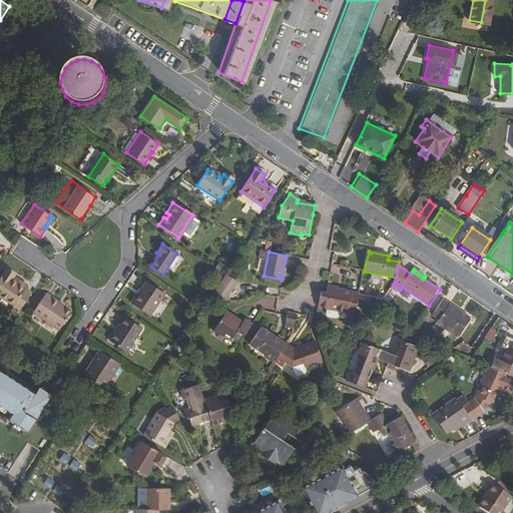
[(13,280),(15,276),(6,271),(0,279),(0,295),(14,306),(13,308),(19,312),(32,293),(26,289),(29,286),(20,280),(18,283),(13,280)]
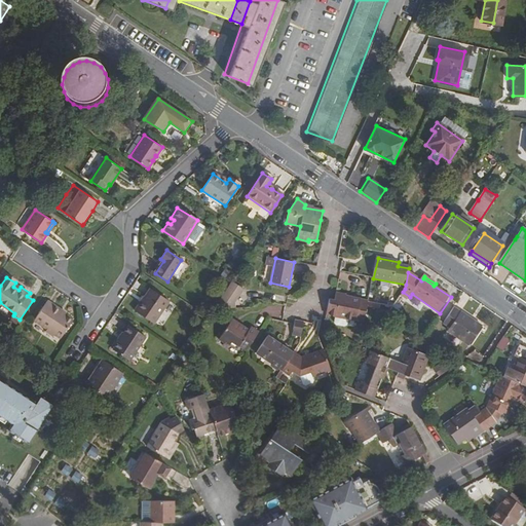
[(213,311),(235,309),(235,303),(243,290),(232,282),(231,284),(213,311)]
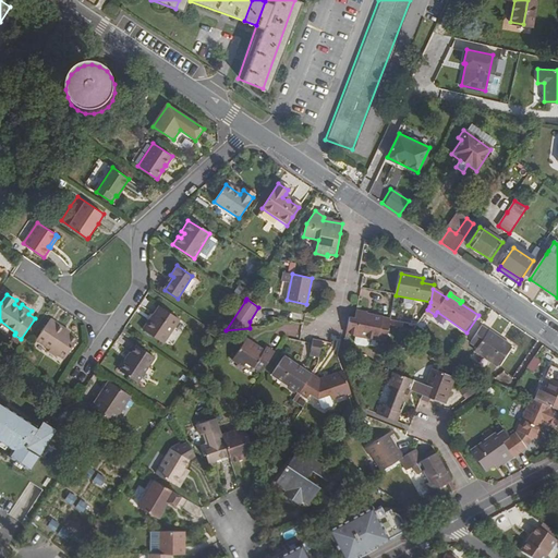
[(149,320),(143,329),(164,343),(179,319),(160,306),(150,322),(149,320)]
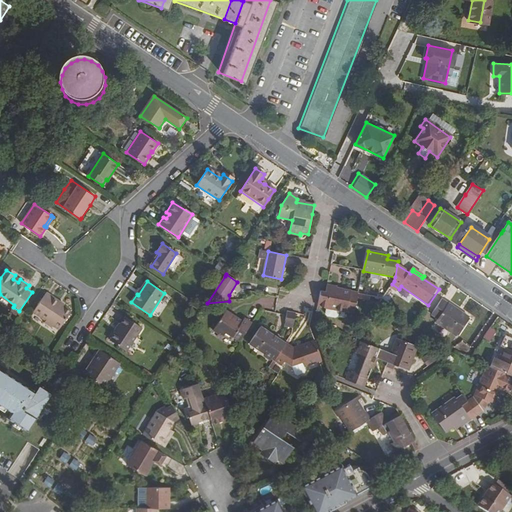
[(321,292),(318,307),(327,309),(340,311),(347,313),(347,312),(355,313),(358,294),(358,293),(351,292),(351,291),(340,288),(340,290),(337,290),(337,288),(337,287),(327,285),(326,293),(321,292)]
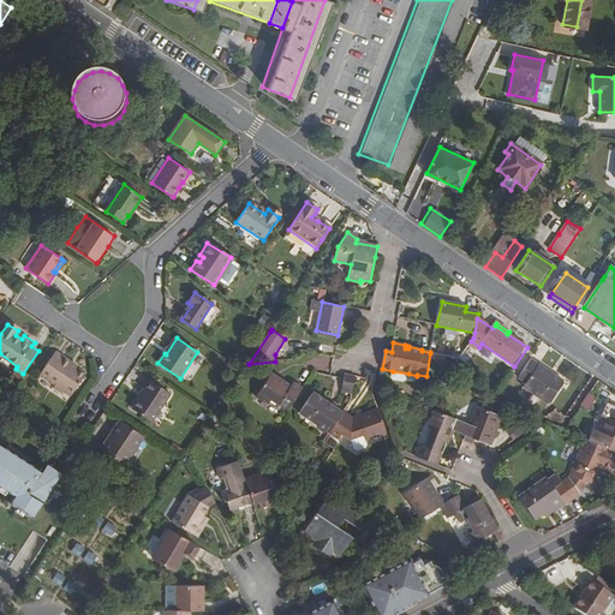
[(84,375),(76,369),(70,364),(71,362),(55,351),(40,374),(55,384),(53,386),(61,392),(64,389),(71,395),(84,375)]
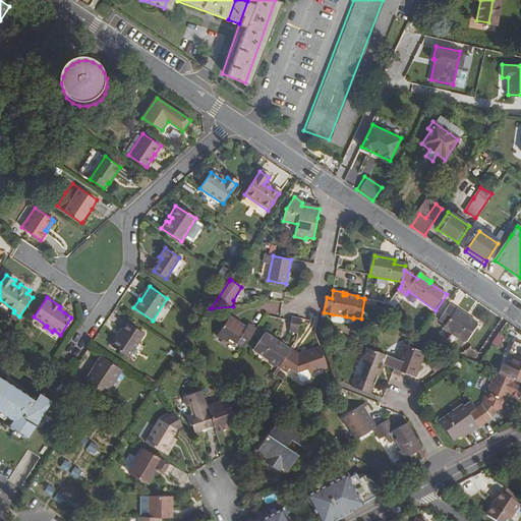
[(477,323),(450,304),(440,321),(447,326),(444,329),(465,342),(477,323)]
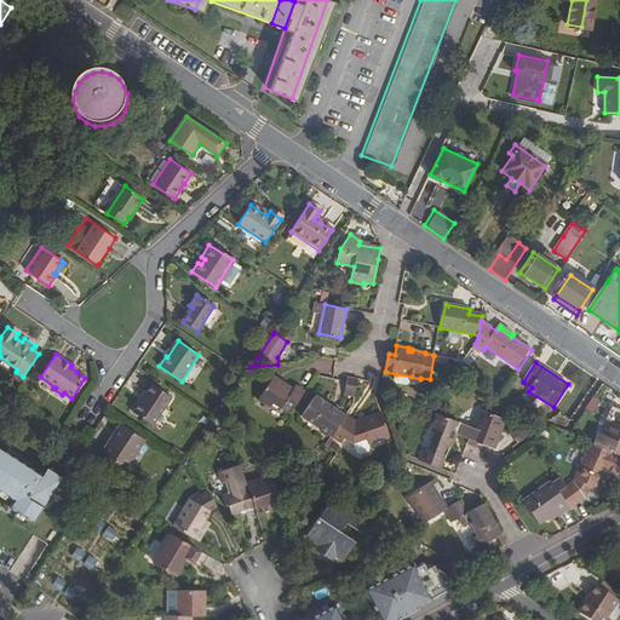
[(23,377),(16,372),(12,377),(19,382),(23,377)]
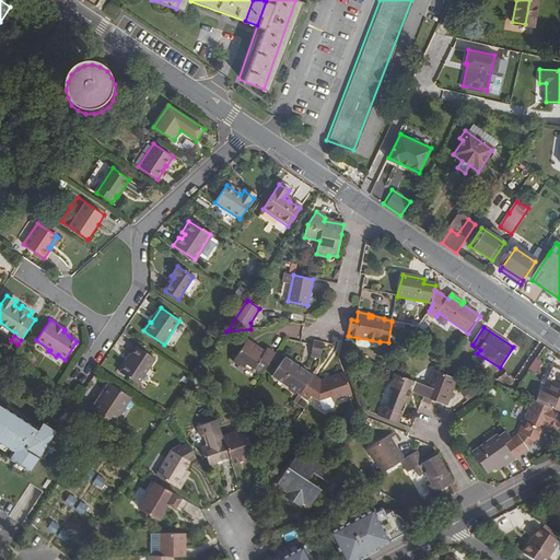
[(372,340),(358,338),(357,343),(358,345),(359,347),(366,349),(370,347),(371,346),(372,340)]
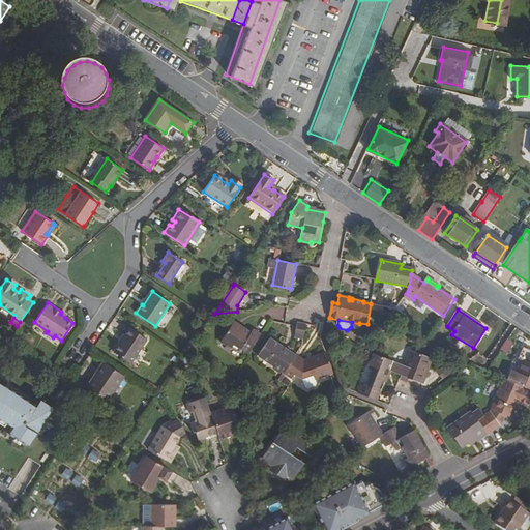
[(248,354),(261,334),(254,330),(252,332),(235,321),(222,342),(228,346),(229,345),(239,352),(241,349),(248,354)]
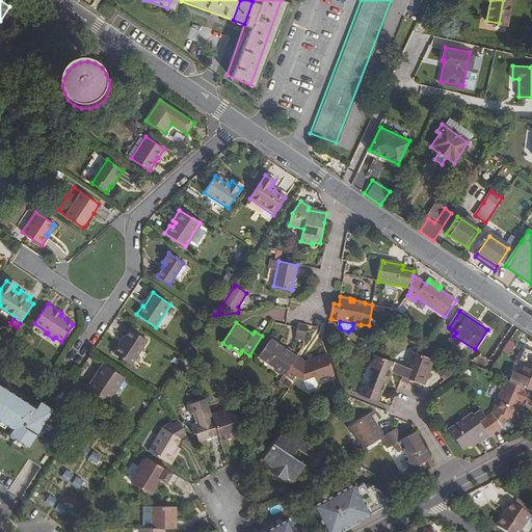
[(296,339),(306,340),(309,324),(299,322),(296,339)]
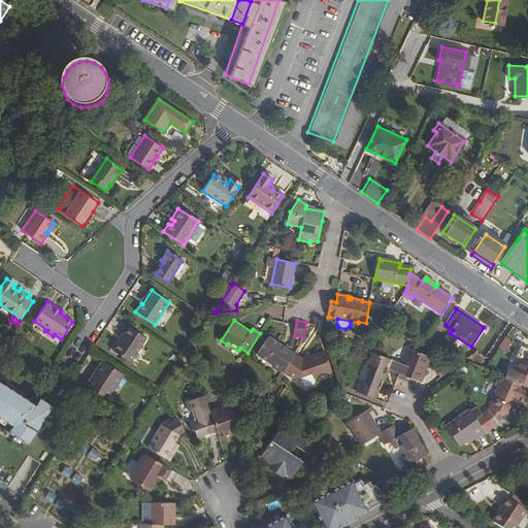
[(395,326),(394,329),(419,339),(420,336),(395,326)]
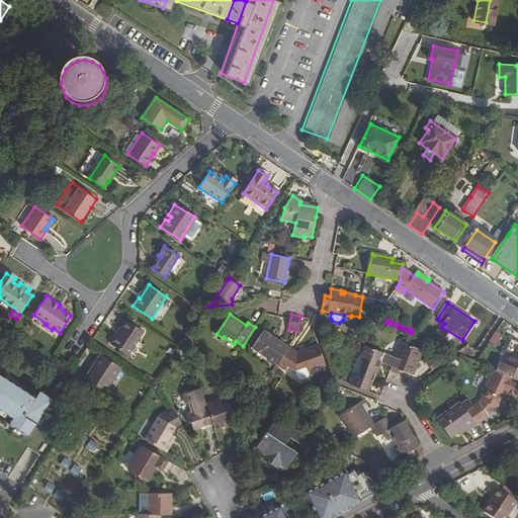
[(122,328),(111,345),(127,355),(143,332),(127,321),(122,328)]
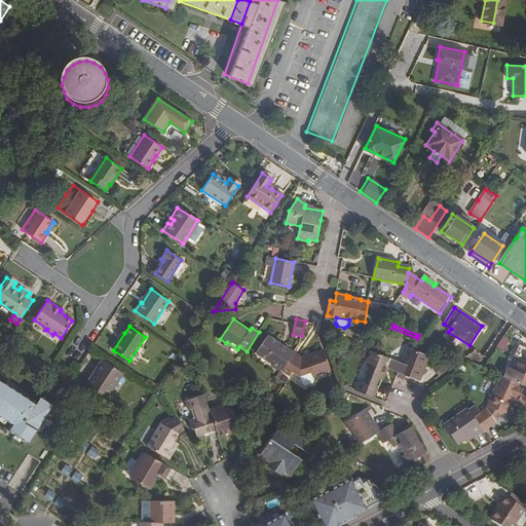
[(511,340),(505,336),(498,347),(503,351),(511,340)]
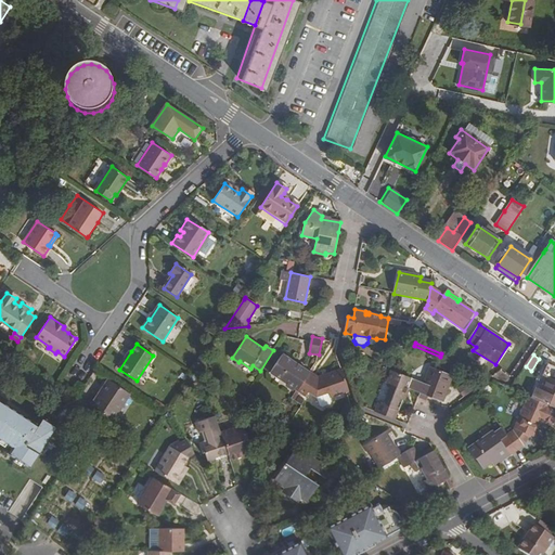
[(286,385),(297,392),(309,373),(283,356),(272,372),(288,383),(286,385)]
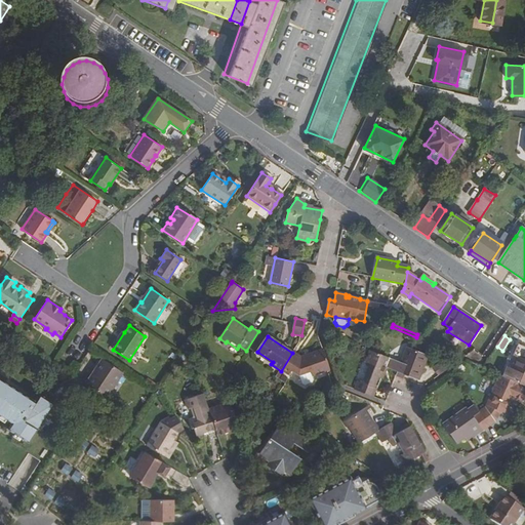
[(503,376),(524,385),(524,347),(517,344),(513,355),(518,356),(513,369),(508,367),(503,376)]
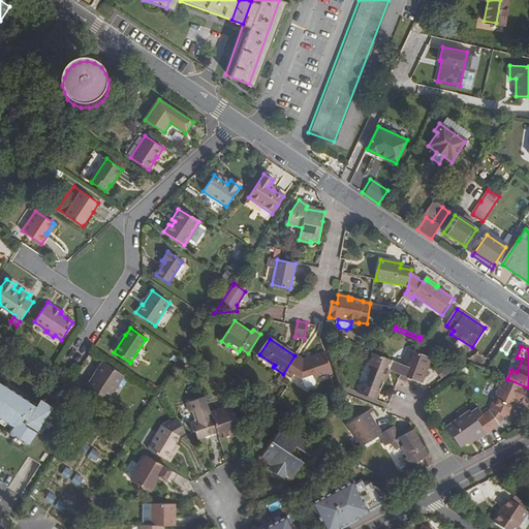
[(423,384),(427,373),(424,372),(430,356),(411,350),(404,366),(392,361),(387,370),(391,371),(400,375),(399,379),(408,382),(409,379),(423,384)]
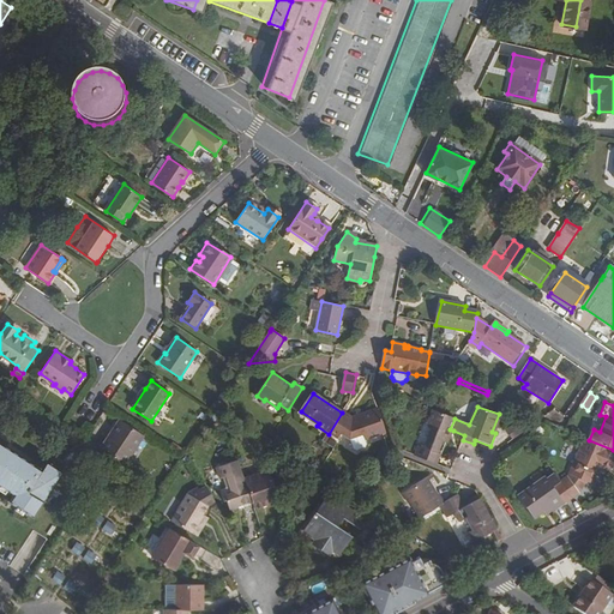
[(378,408),(356,416),(356,421),(353,422),(351,417),(343,413),(342,413),(329,434),(331,435),(337,439),(341,434),(349,440),(363,435),(365,440),(384,434),(386,433),(378,408)]
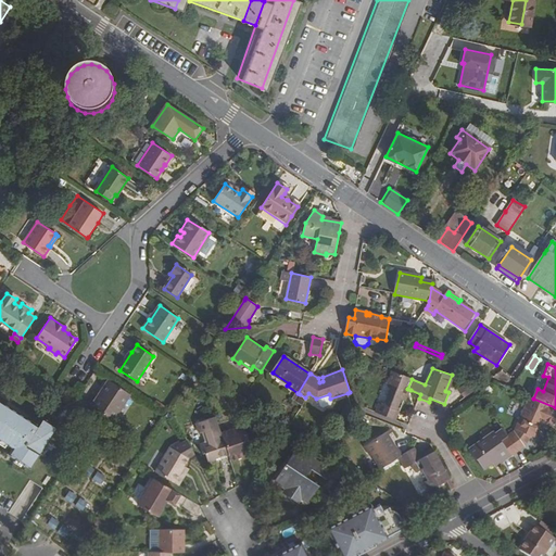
[(375,413),(395,420),(403,402),(406,403),(411,390),(407,389),(412,379),(392,371),(387,383),(392,386),(384,405),(379,403),(375,413)]
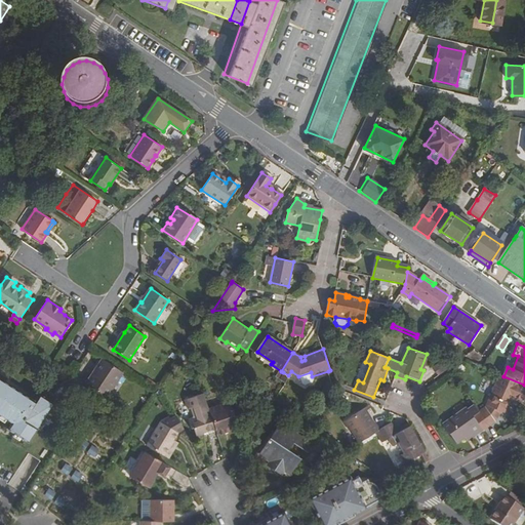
[(255,354),(271,364),(273,362),(257,352),(255,354)]
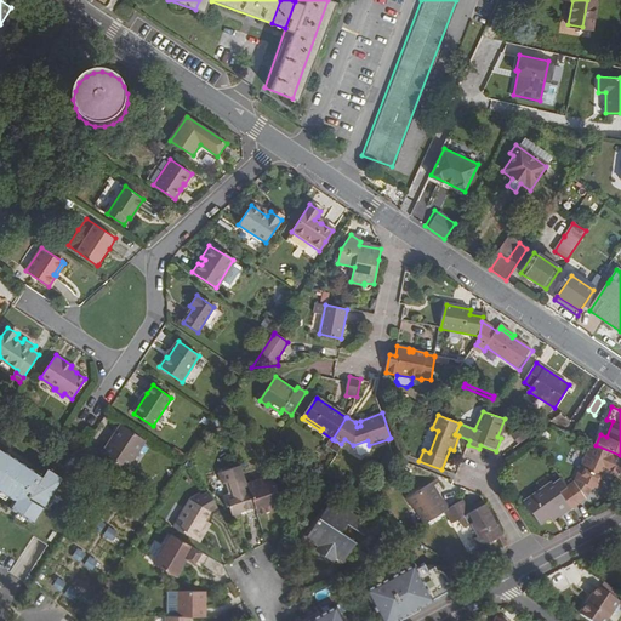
[(497,437),(501,438),(508,421),(505,419),(497,437)]
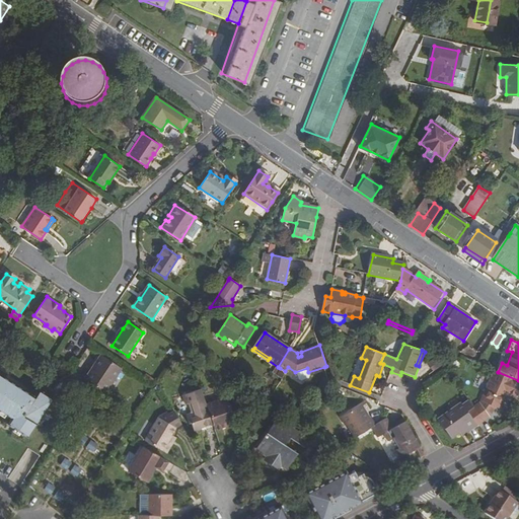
[(428,364),(434,372),(445,364),(440,355),(428,364)]
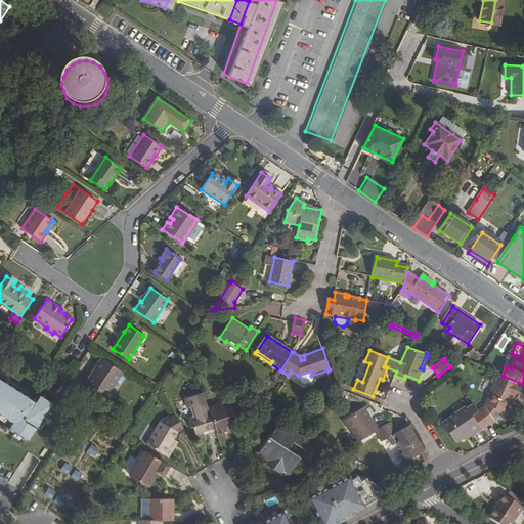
[(91,374),(84,384),(105,397),(122,373),(103,360),(93,375),(91,374)]
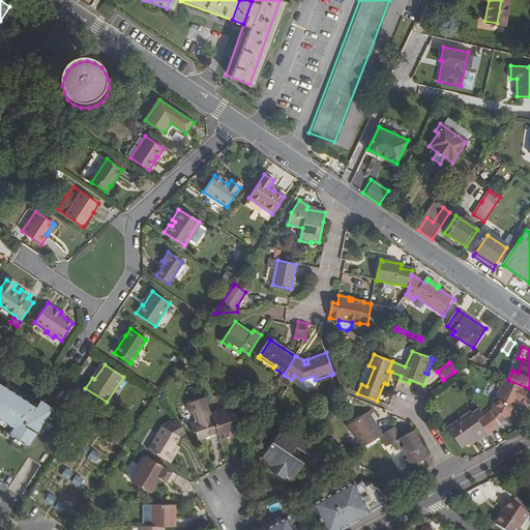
[(23,427),(16,437),(30,446),(55,408),(41,399),(36,406),(0,381),(0,378),(0,417),(13,427),(15,428),(18,423),(23,427)]
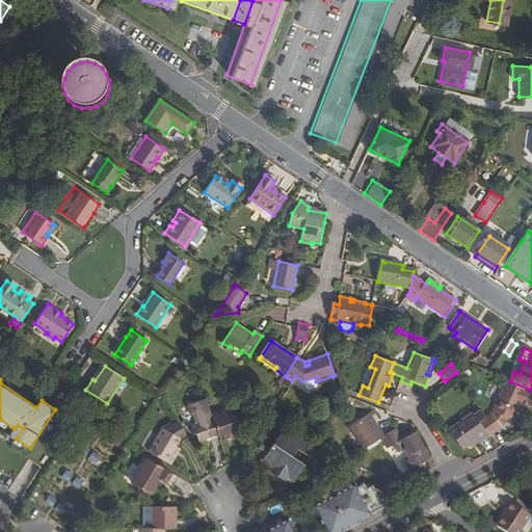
[(531,390),(510,381),(507,380),(495,410),(512,418),(514,419),(521,404),(530,408),(531,403),(531,390)]
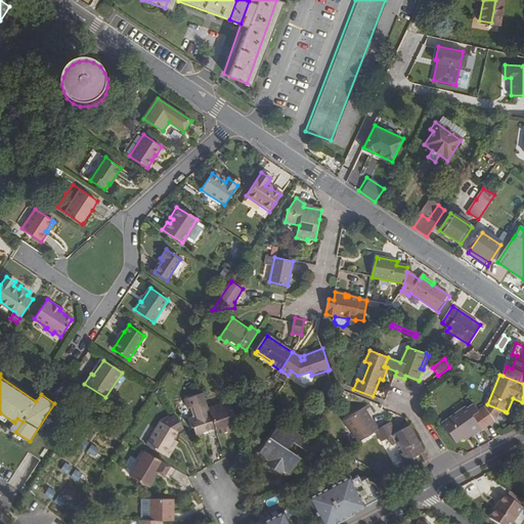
[(208,430),(216,428),(210,410),(204,394),(186,400),(189,410),(194,408),(198,418),(188,421),(191,429),(193,428),(197,437),(204,434),(204,432),(208,430)]
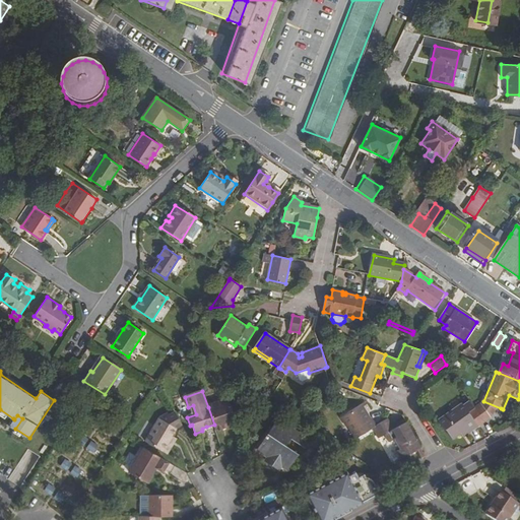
[(228,400),(208,407),(214,425),(217,433),(237,426),(228,400)]
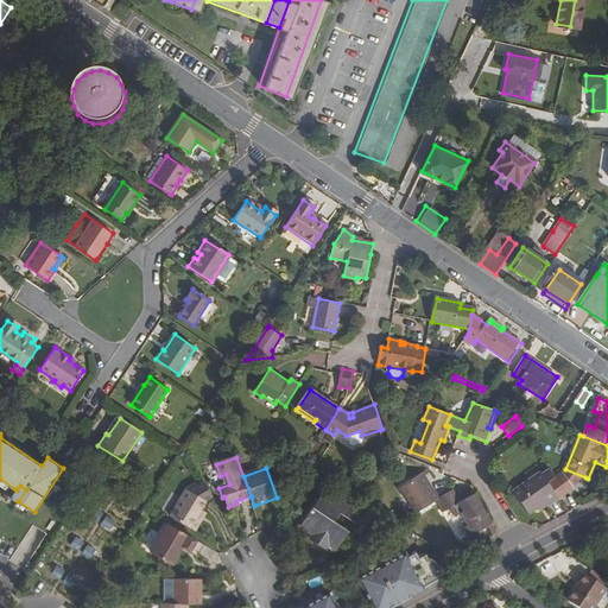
[(565,469),(564,473),(575,488),(586,477),(565,469)]
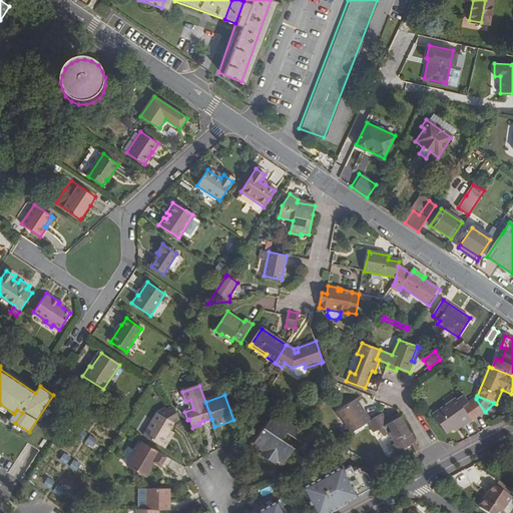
[(449,408),(447,406),(433,415),(439,424),(442,423),(447,430),(455,425),(456,428),(462,424),(464,426),(474,420),(464,406),(468,403),(465,398),(459,402),(449,408)]
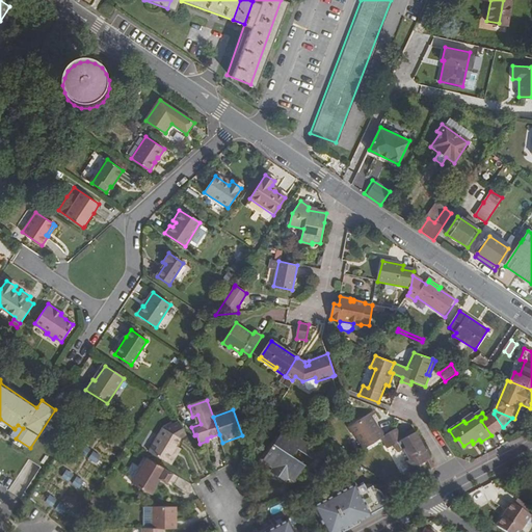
[(466,423),(476,417),(473,413),(463,420),(463,421),(466,423)]
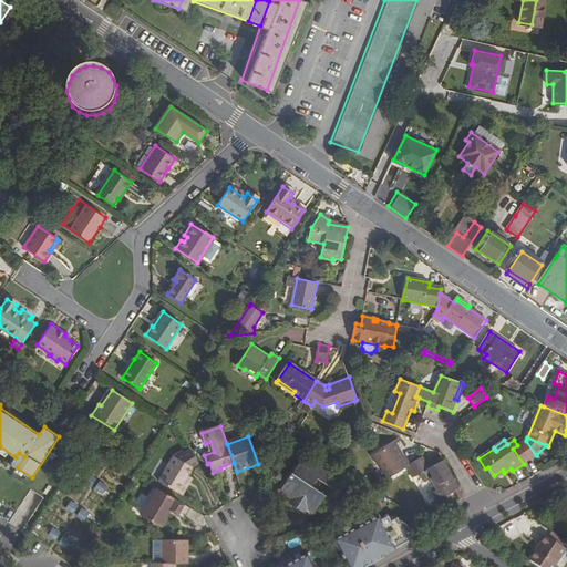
[(382,462),(391,476),(409,465),(411,464),(406,455),(404,457),(400,451),(401,450),(395,441),(374,453),(380,463),(382,462)]
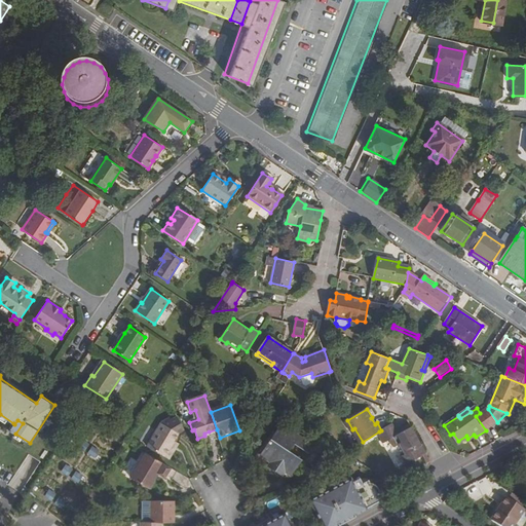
[(476,416),(486,430),(497,423),(497,422),(488,409),(480,413),(476,416)]
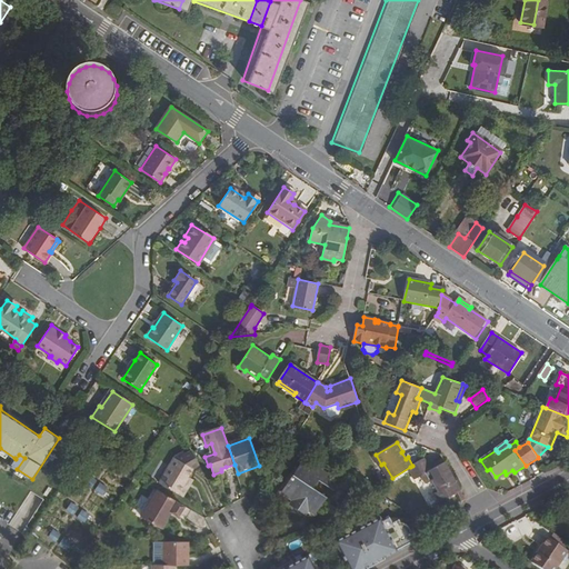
[(10,465),(17,469),(25,458),(19,455),(16,459),(15,458),(10,465)]
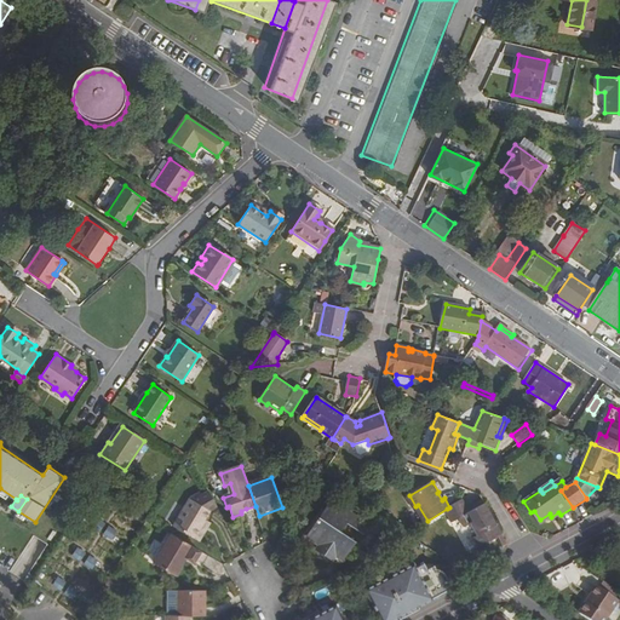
[(204,528),(207,522),(205,520),(210,511),(190,499),(174,527),(201,543),(208,530),(204,528)]
